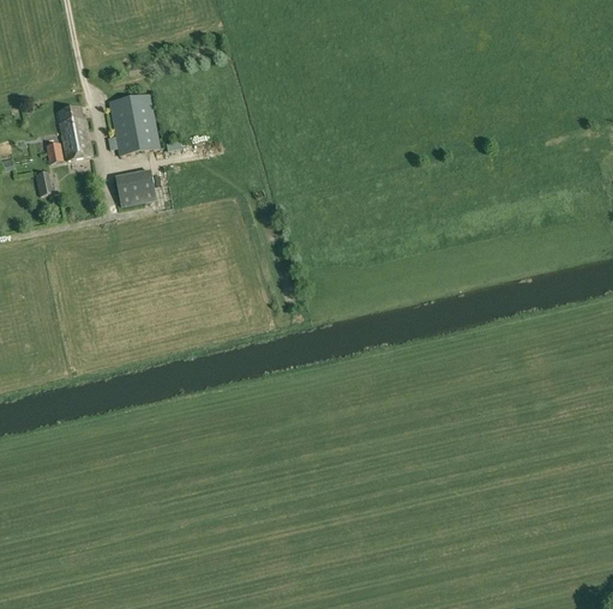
[(107,100),(118,154),(160,146),(149,92),(107,100)]
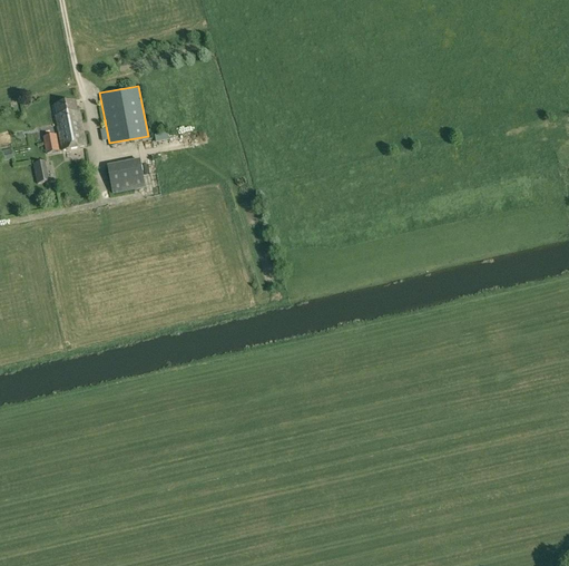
[(55,113),(61,147),(85,143),(78,108),(76,108),(75,98),(55,101),(57,113),(55,113)]
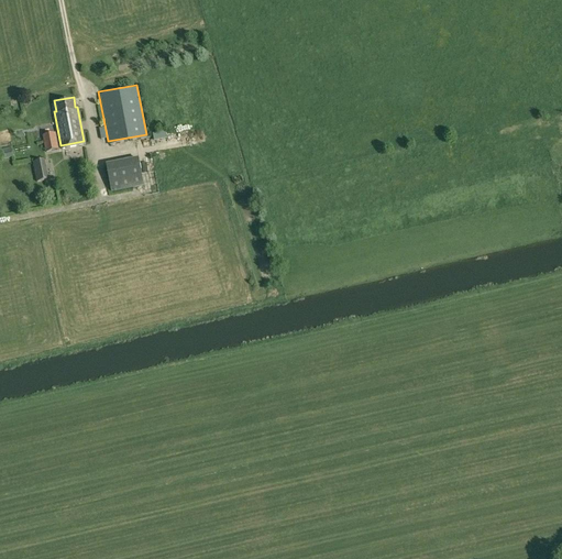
[(87,120),(90,128),(97,125),(95,118),(87,120)]
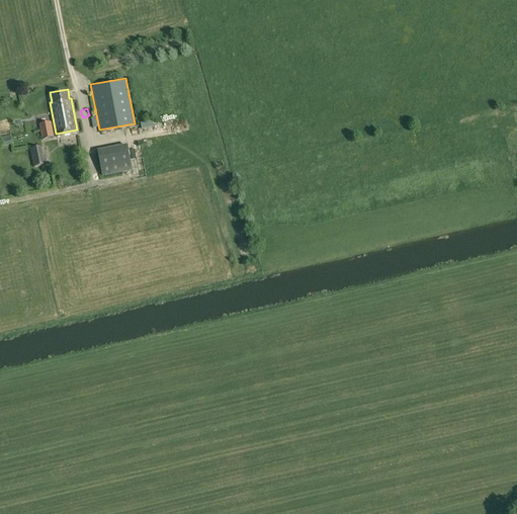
[(50,118),(38,121),(41,137),(53,135),(50,118)]
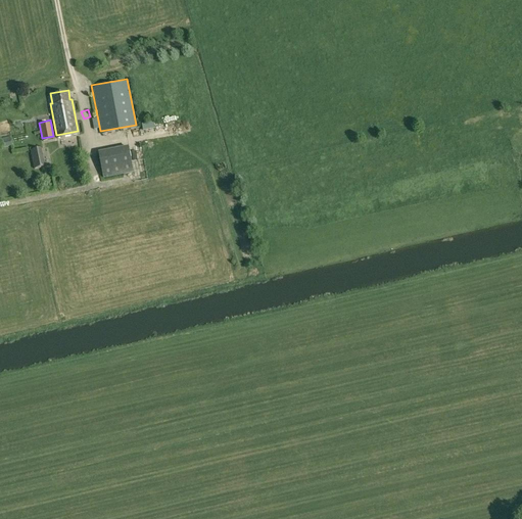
[(0,145),(11,142),(9,134),(0,135),(0,145)]
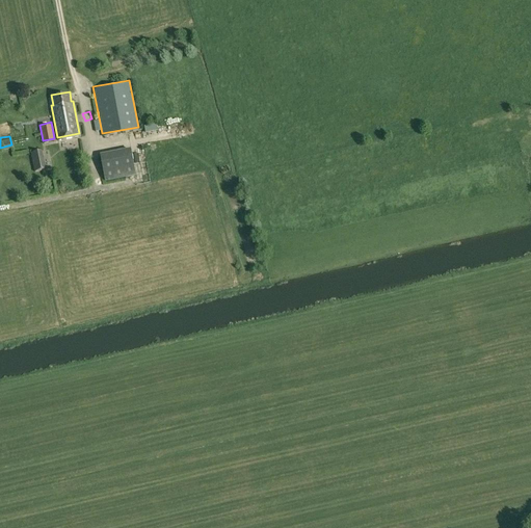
[(100,153),(104,178),(135,173),(130,148),(100,153)]
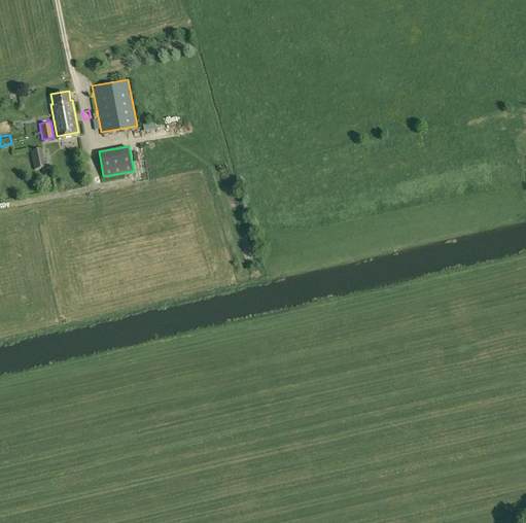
[(32,158),(34,167),(44,165),(42,155),(32,158)]
